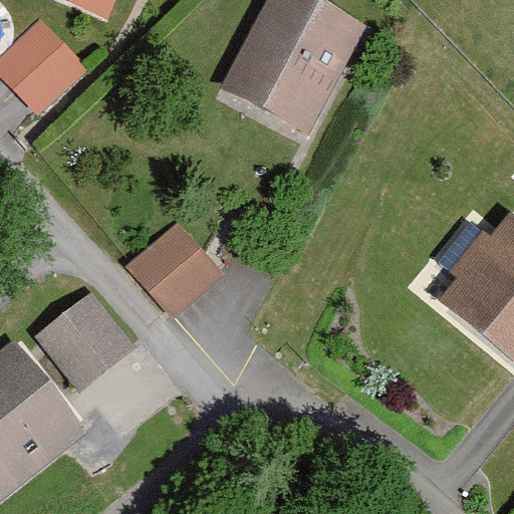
[(117,0),(26,0),(25,4),(106,32),(117,0)]
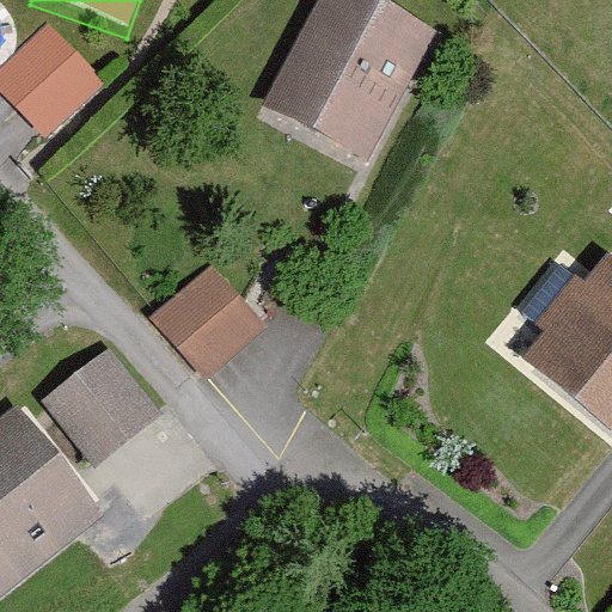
[(438,30),(380,0),(318,0),(262,105),(367,160),(438,30)]
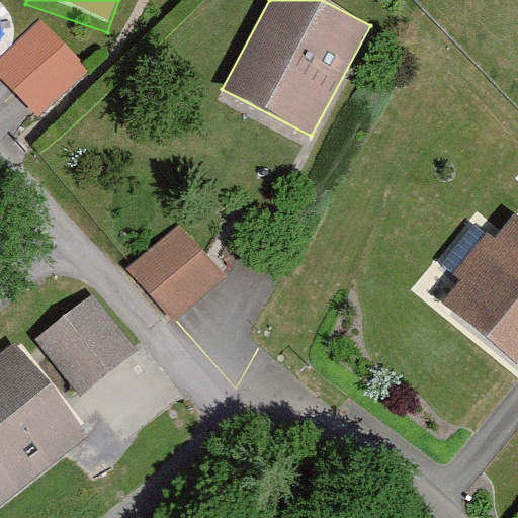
[(0,55),(0,75),(39,117),(95,66),(46,13),(0,55)]
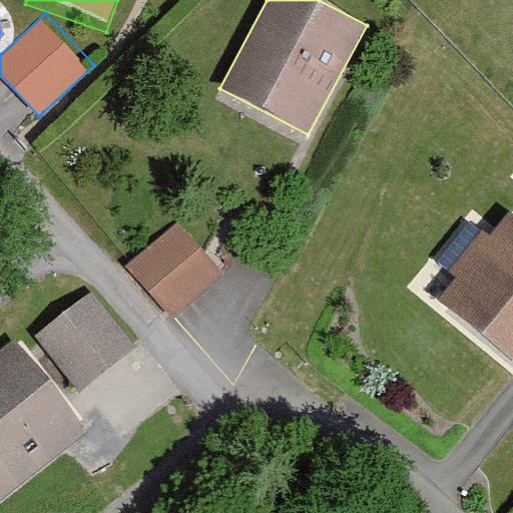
[(512,213),(439,301),(512,362),(512,213)]
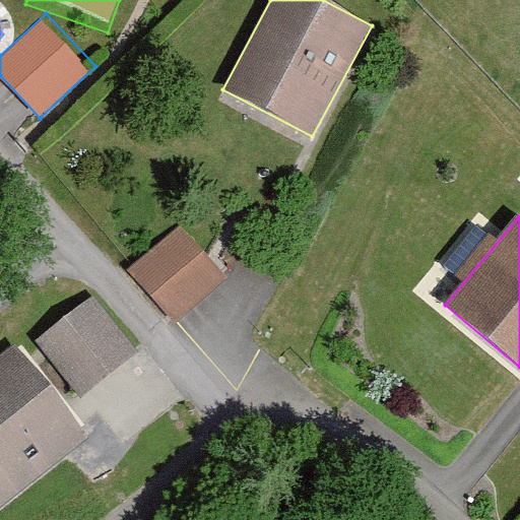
[(216,284),(181,237),(123,281),(158,328),(216,284)]
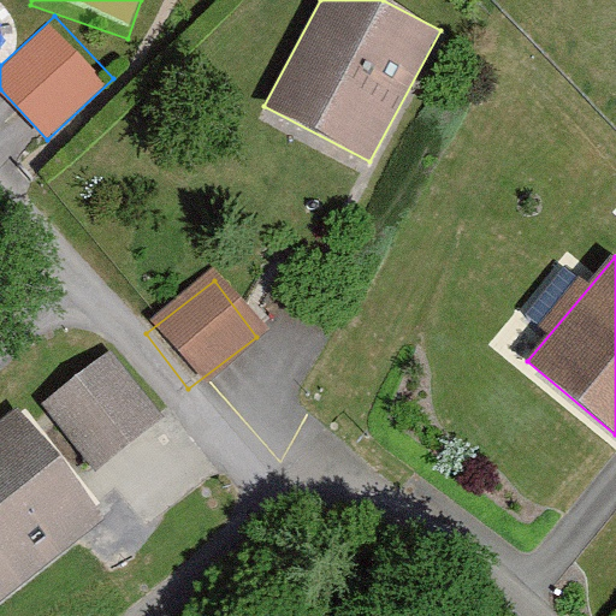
[(164,418),(111,350),(43,403),(96,471),(164,418)]
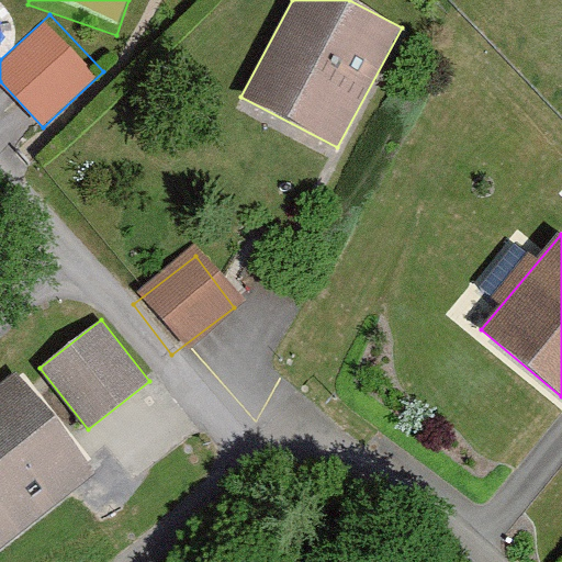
[(0,542),(94,467),(18,371),(0,384),(0,542)]
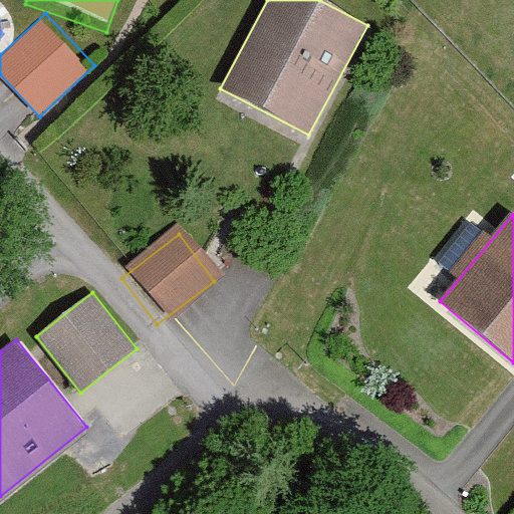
All buildings are outlined.
